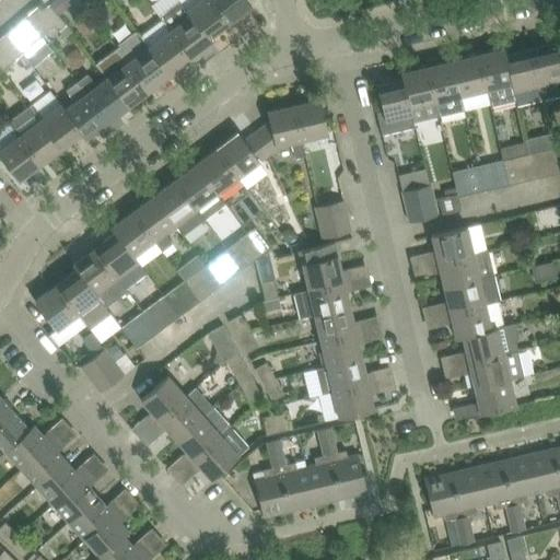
[(58,0),(53,0),(49,3),(59,14),(66,8),(58,0)]
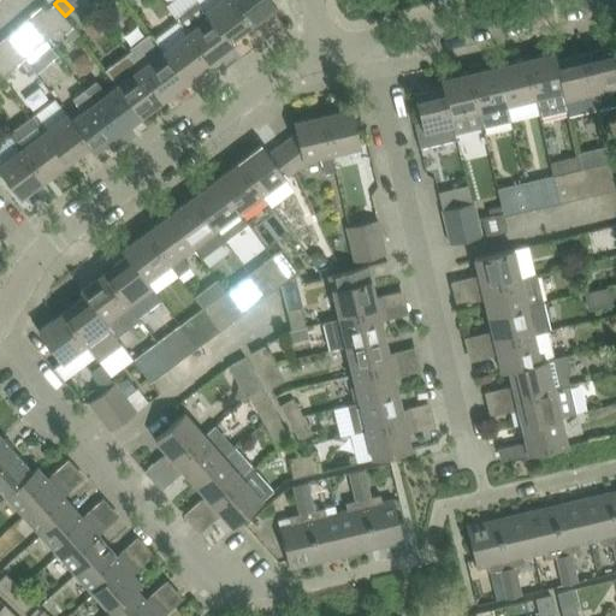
[(196,0),(172,0),(166,5),(175,18),(187,34),(211,65),(234,48),(230,42),(206,11),(199,0),(197,1),(196,0)]
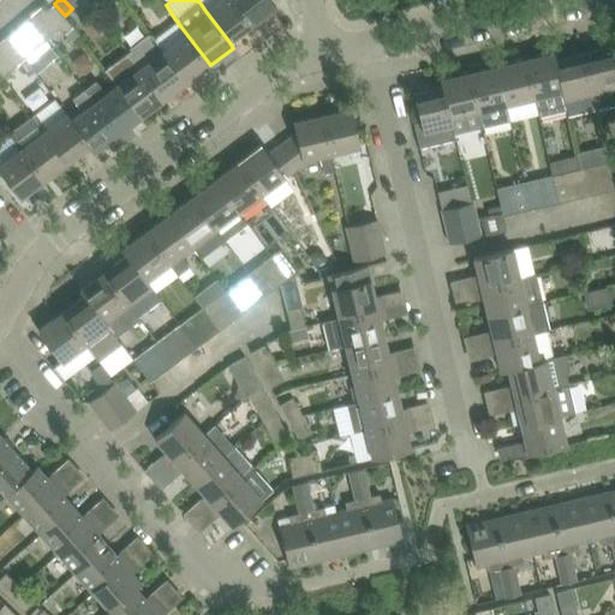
[(233,0),(219,0),(206,11),(230,42),(252,25),(233,0)]
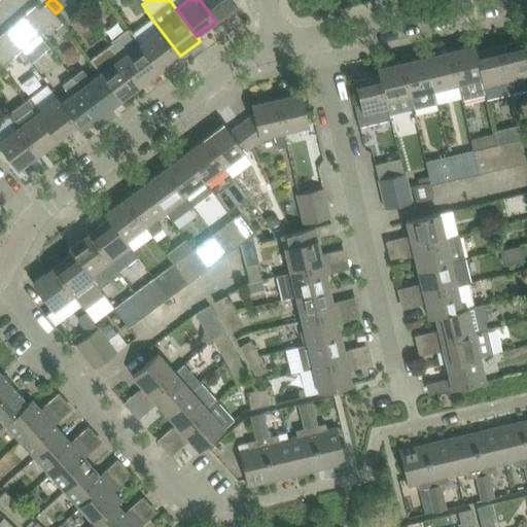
[(232,0),(200,0),(216,22),(237,6),(232,0)]
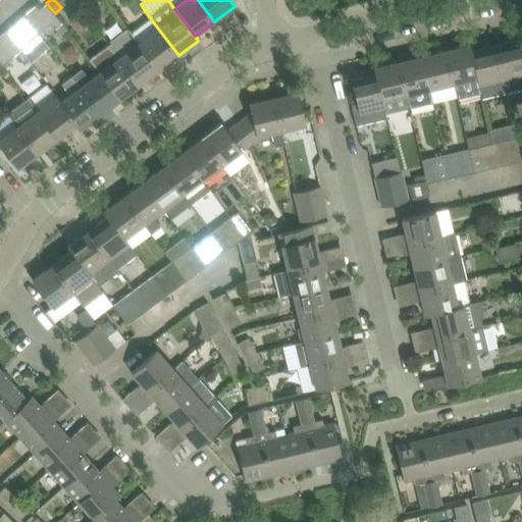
[(36,4),(24,13),(40,34),(51,24),(55,29),(62,21),(59,17),(55,13),(46,3),(40,9),(36,4)]
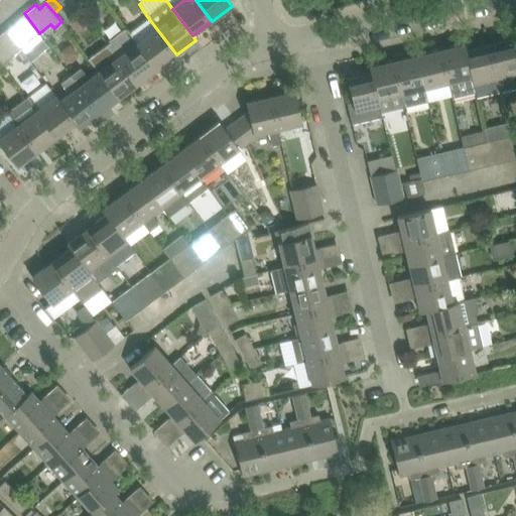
[(24,13),(6,29),(21,49),(39,33),(24,13)]
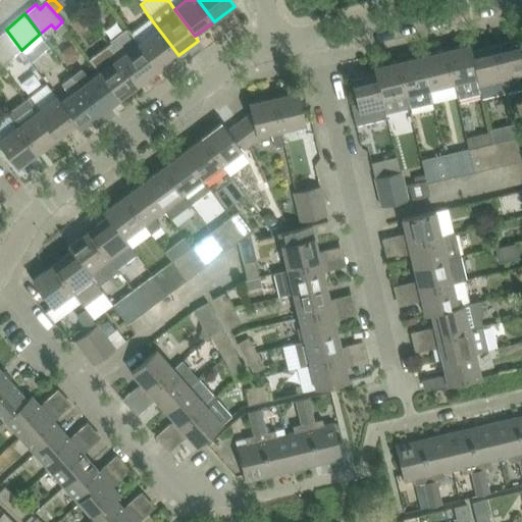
[(62,21),(55,29),(61,36),(68,30),(62,21)]
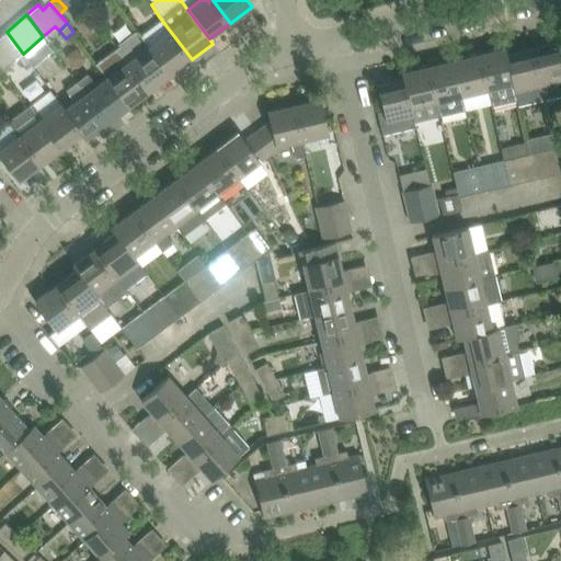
[(170,31),(149,46),(171,75),(192,59),(170,31)]
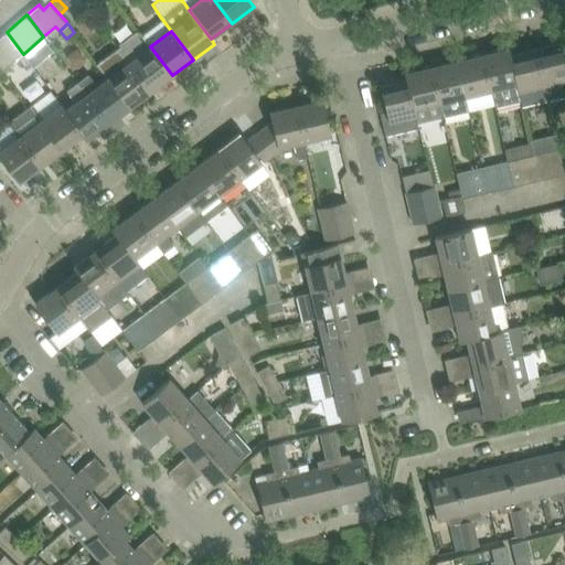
[(7,32),(0,38),(0,45),(14,62),(23,54),(7,32)]
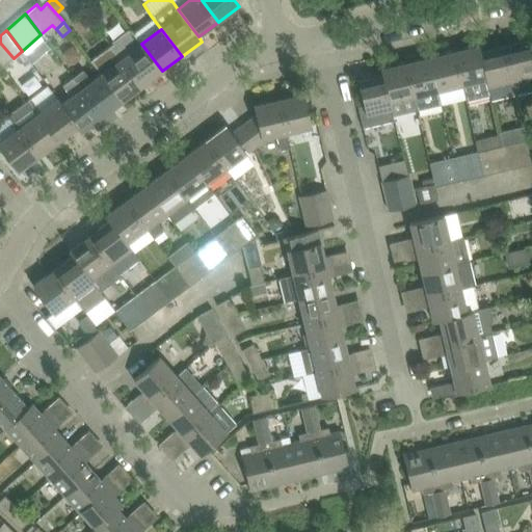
[(132,31),(112,46),(142,86),(162,71),(141,44),(132,31)]
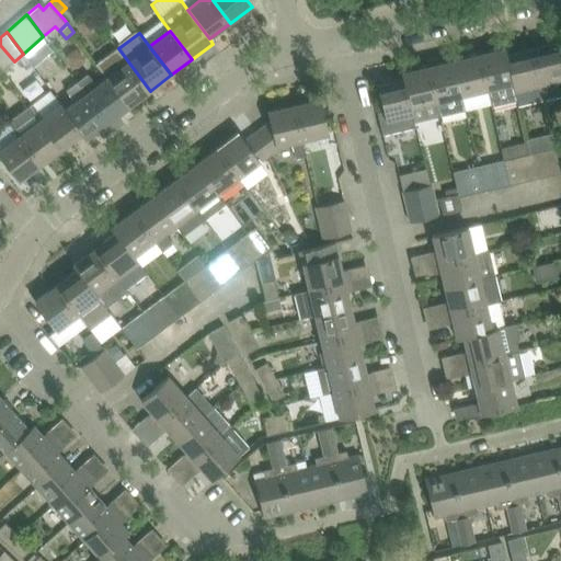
[(560,53),(559,42),(533,48),(540,83),(545,99),(560,94),(560,53)]
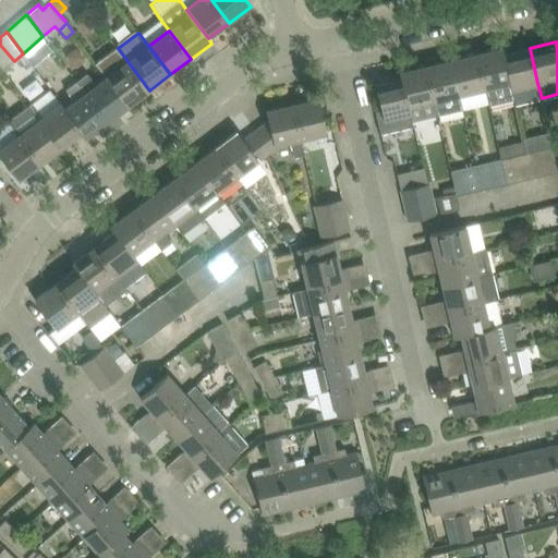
[(96,63),(107,77),(129,106),(149,91),(118,48),(96,63)]
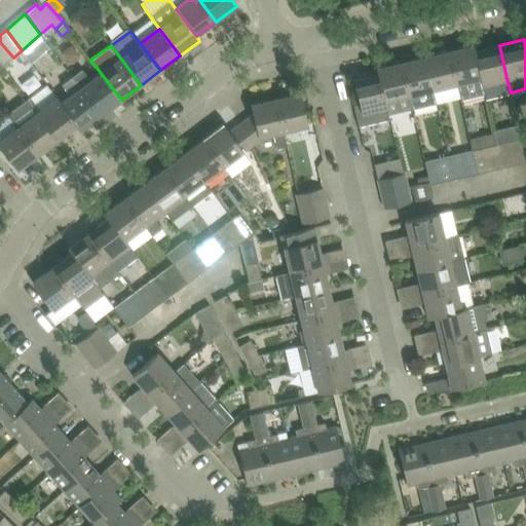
[(474,45),(450,50),(457,83),(461,102),(486,96),(474,45)]
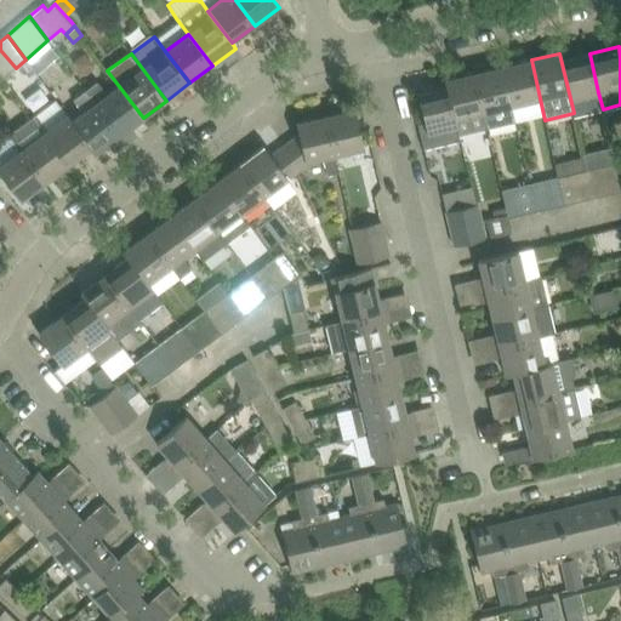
[(560,53),(559,53),(574,113),(574,117),(603,109),(598,92),(590,53),(562,60),(560,53)]
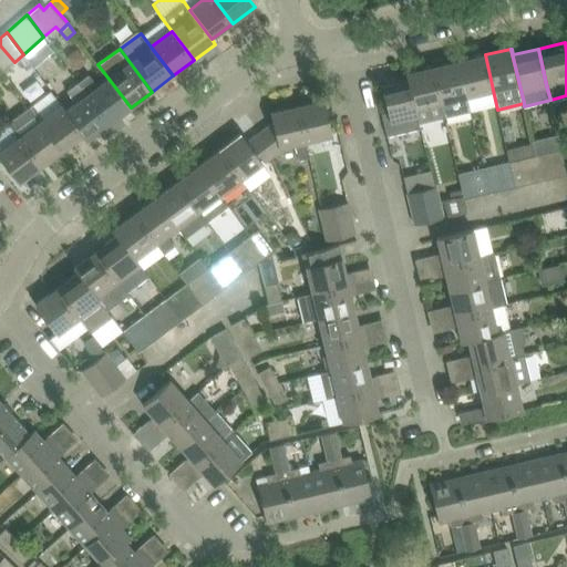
[(485,54),(459,61),(467,96),(493,90),(485,54)]
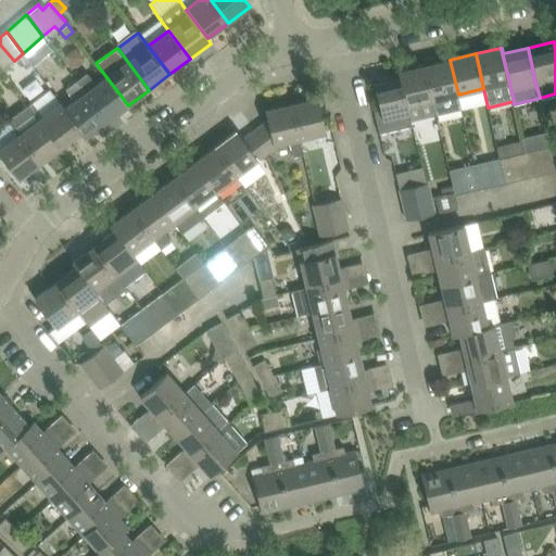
[(432,57),(422,59),(425,65),(432,100),(437,116),(462,111),(458,95),(450,60),(434,63),(432,57)]
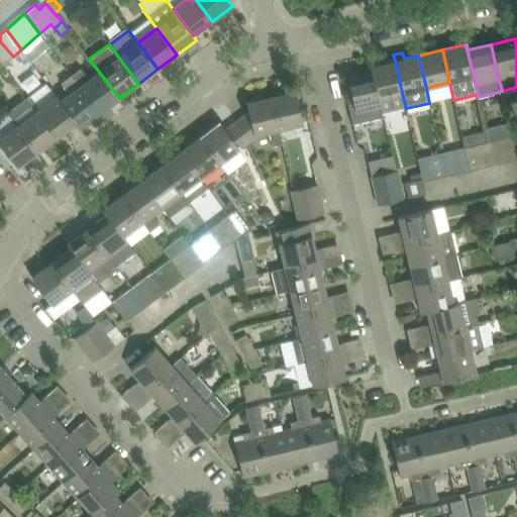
[(395,61),(372,67),(373,72),(382,114),(406,108),(402,93),(395,61)]
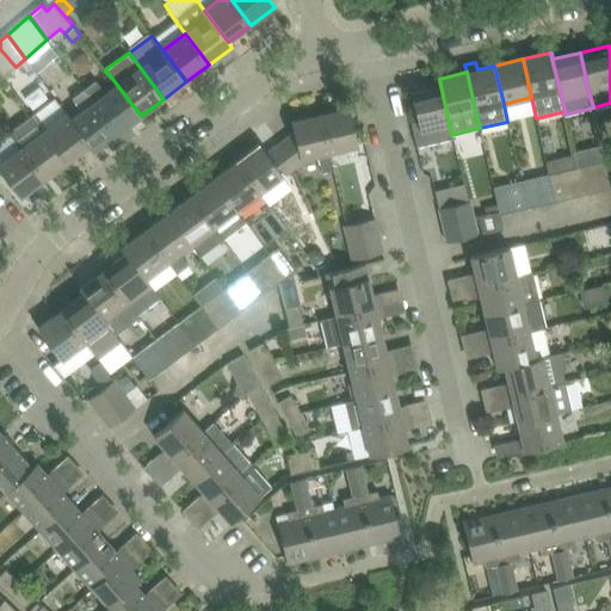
[(96,81),(85,90),(124,141),(134,134),(128,125),(141,116),(117,85),(105,93),(96,81)]
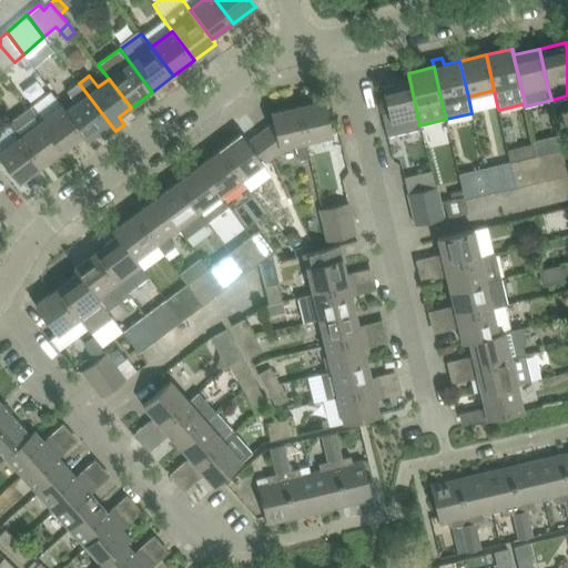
[(409,79),(383,85),(389,114),(383,115),(387,135),(421,128),(419,125),(409,79)]
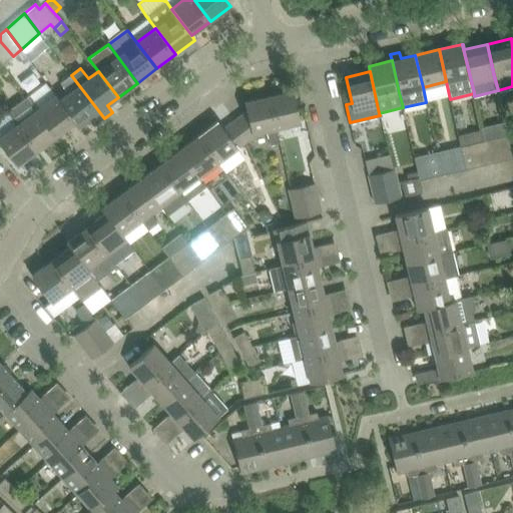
[(56,94),(56,95),(79,126),(89,119),(94,125),(104,118),(71,75),(61,82),(69,92),(60,99),(56,94)]
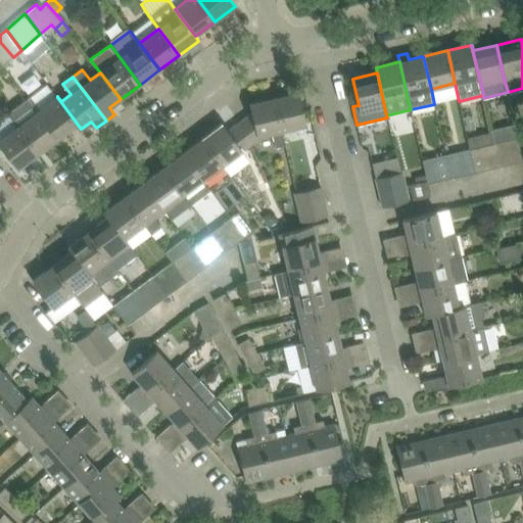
[(299,92),(275,98),(282,131),(306,125),(299,92)]
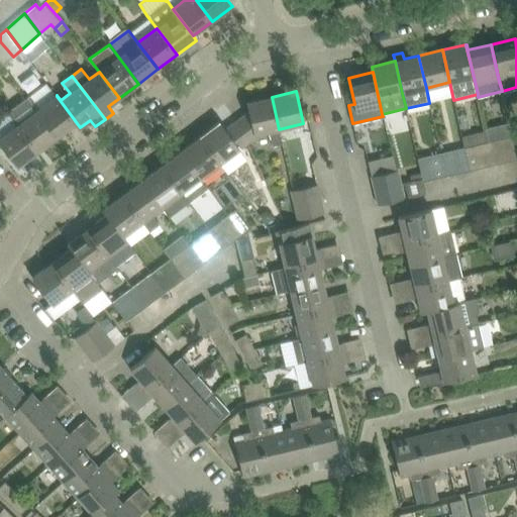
[(57,96),(37,110),(58,137),(76,123),(80,128),(80,127),(57,96)]
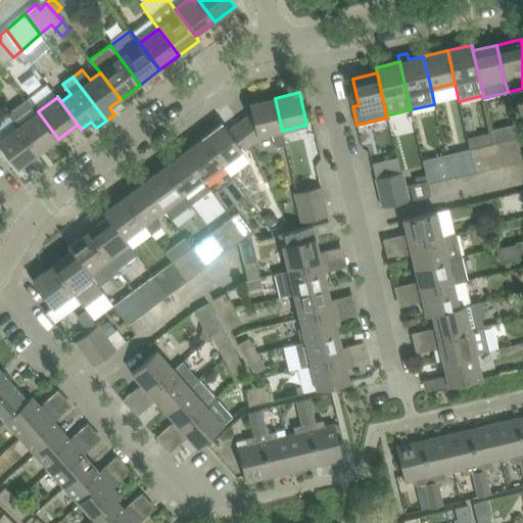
[(28,98),(8,113),(9,114),(17,126),(38,153),(58,139),(38,111),(29,100),(28,98)]
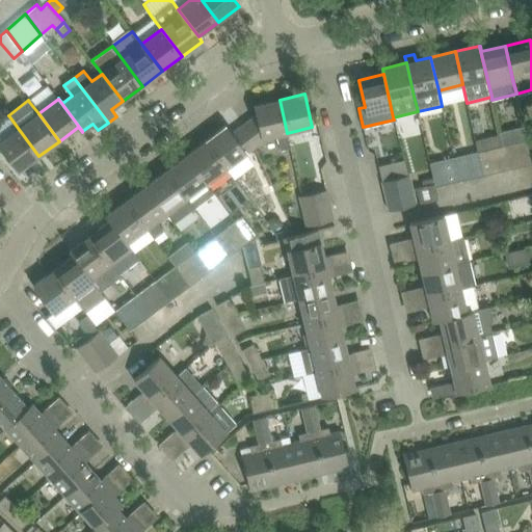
[(256,115),(244,124),(255,148),(262,141),(262,138),(276,135),(281,151),(291,148),(287,133),(280,100),(255,105),(256,115)]
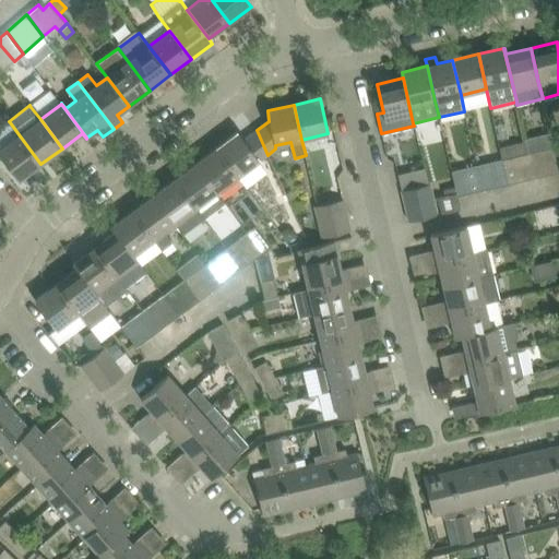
[(238,132),(216,147),(238,177),(268,155),(257,130),(245,140),(238,132)]
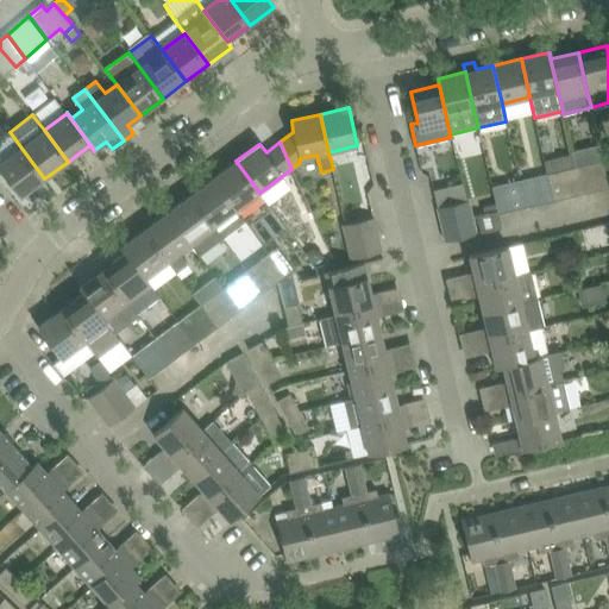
[(44,179),(20,146),(0,162),(0,168),(20,196),(44,179)]
